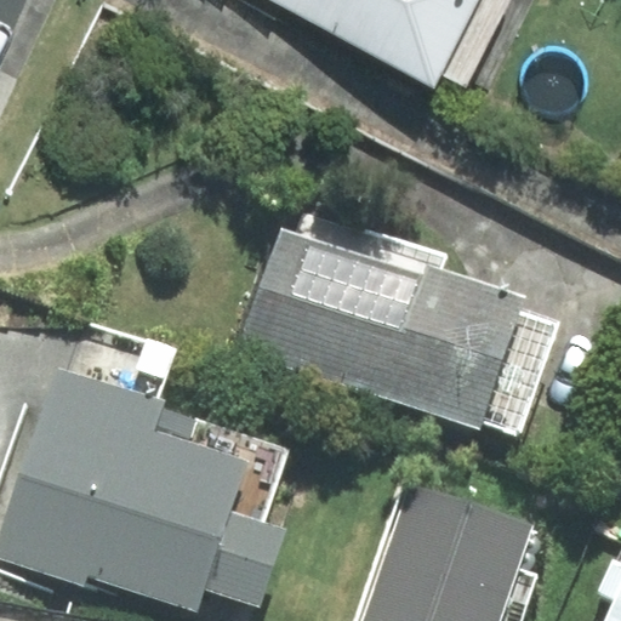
[(272,0),(433,85),(440,72),(466,85),(510,0),(272,0)]
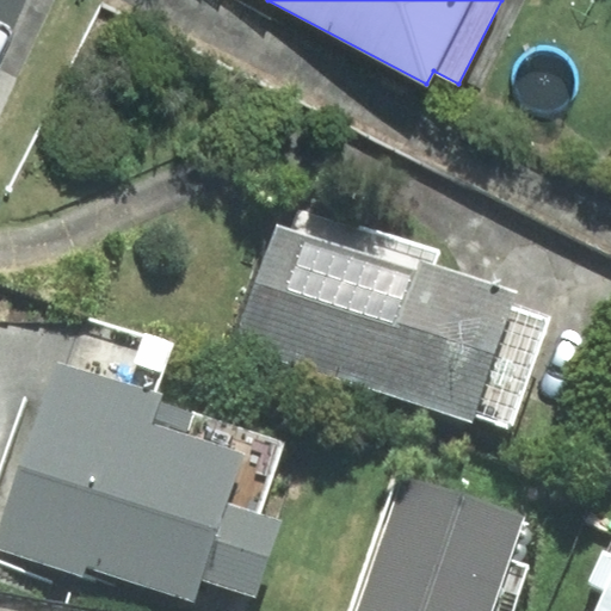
[(292,228),(276,222),(235,341),(471,421),(474,413),(511,425),(547,320),(510,308),(516,294),(434,266),(438,253),(300,207),(292,228)]
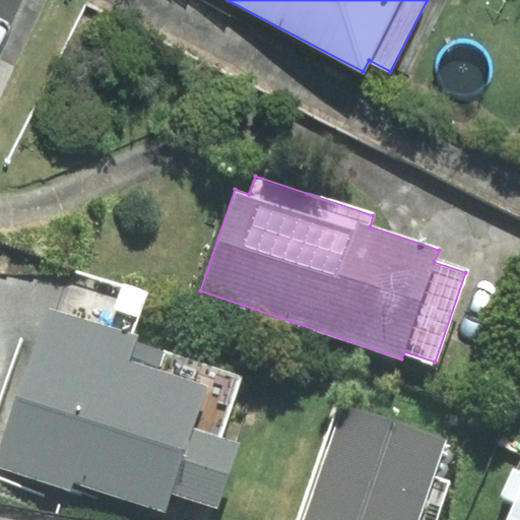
[(220,437),(240,378),(132,342),(134,336),(46,308),(0,446),(0,468),(70,492),(73,483),(167,514),(173,495),(218,510),(241,443),(220,437)]
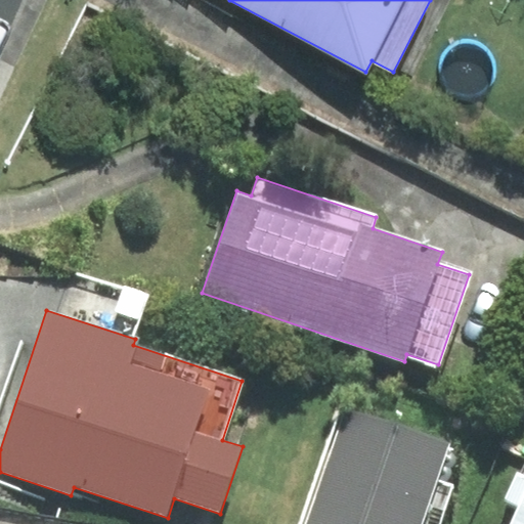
[(449,443),(343,408),(304,523),(440,523),(453,485),(438,480),(449,443)]
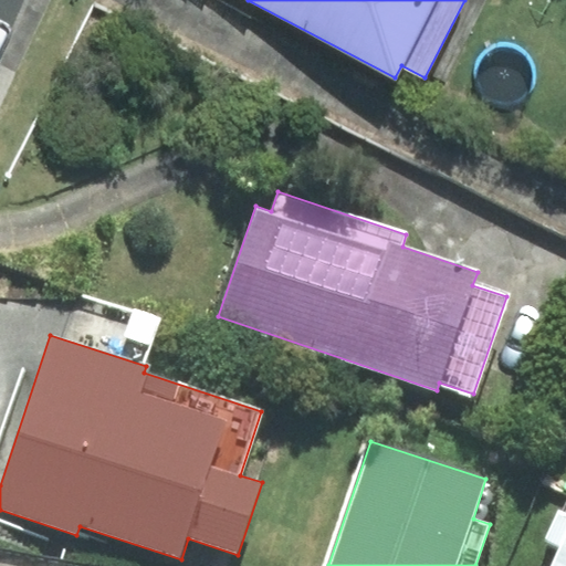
[(559,547),(549,565),(565,565),(565,514),(558,511),(544,540),(559,547)]
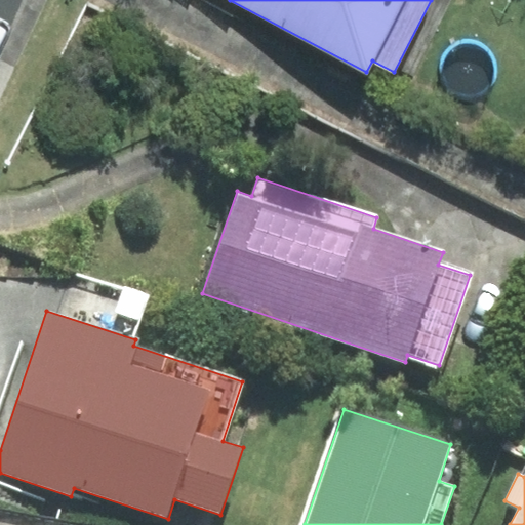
All buildings are outlined.
